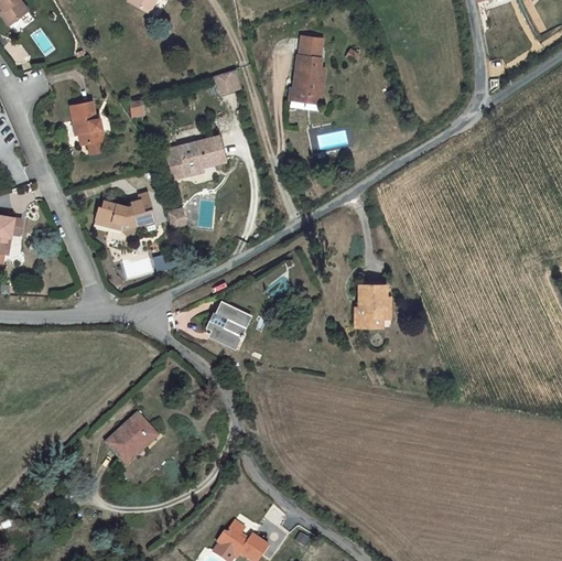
[(0,10),(0,15),(6,24),(24,10),(17,0),(0,0),(0,10)]
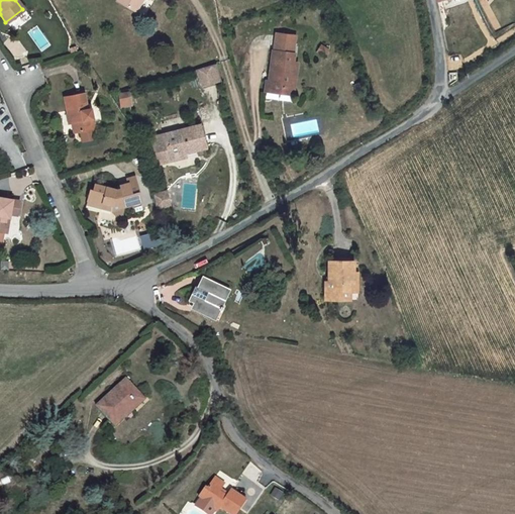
[(133,8),(137,0),(121,0),(133,8)]
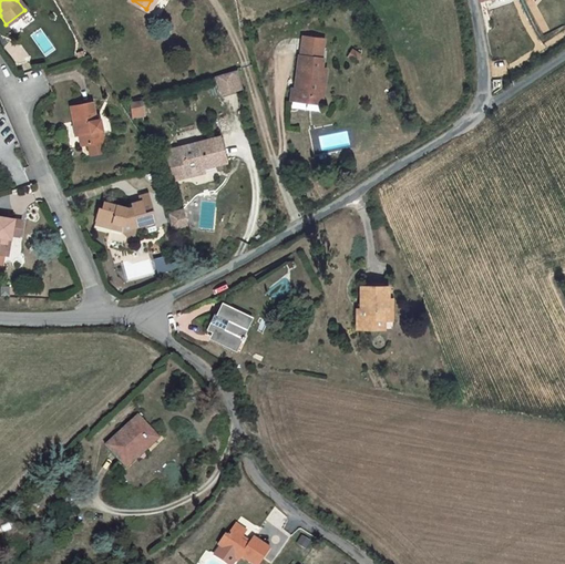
[(319,68),(319,61),(318,61),(320,42),(300,39),(298,59),(297,59),(294,90),(290,90),(289,101),(307,103),(307,98),(321,100),(322,82),(318,81),(319,68)]
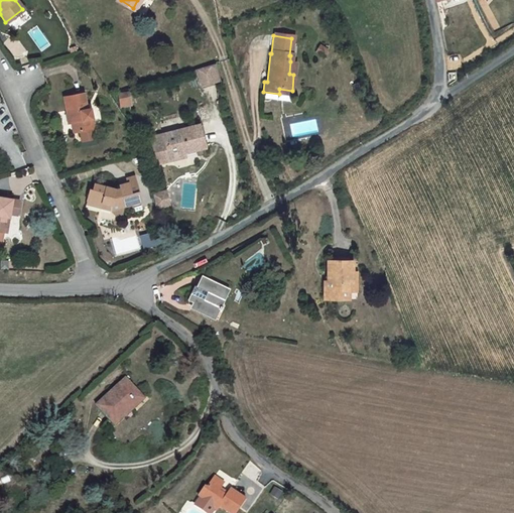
[(220,80),(216,66),(197,70),(201,85),(220,80)]
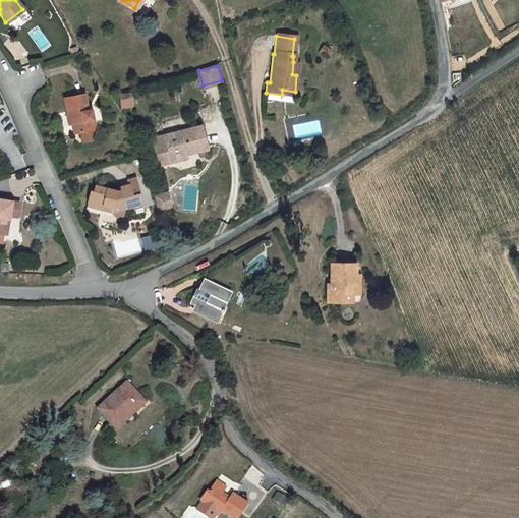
[(117,91),(119,106),(132,104),(129,89),(117,91)]
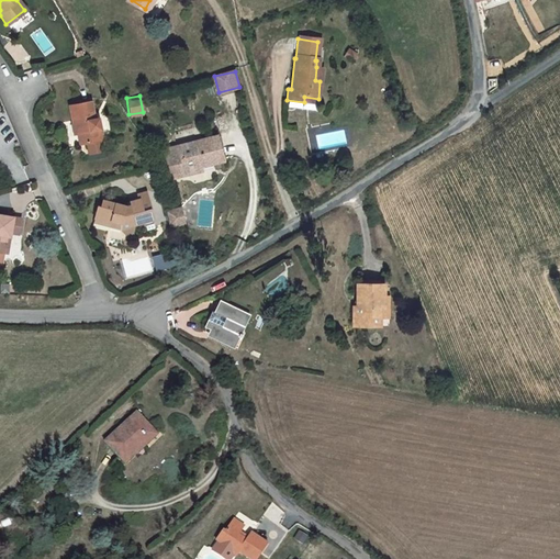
[(91,116),(88,99),(68,104),(73,122),(76,122),(79,142),(99,137),(96,116),(91,116)]
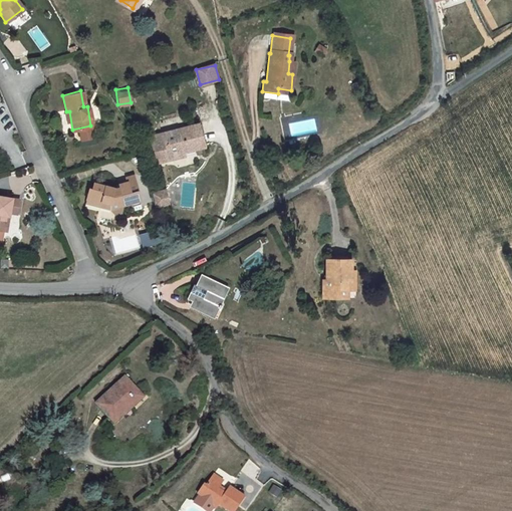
[(205,147),(200,125),(163,135),(163,136),(169,160),(170,161),(181,158),(180,153),(185,152),(205,147)]
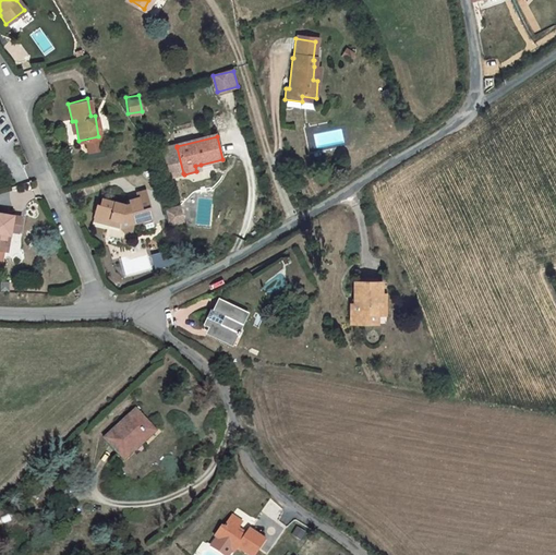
[(164,151),(170,177),(183,173),(177,147),(164,151)]
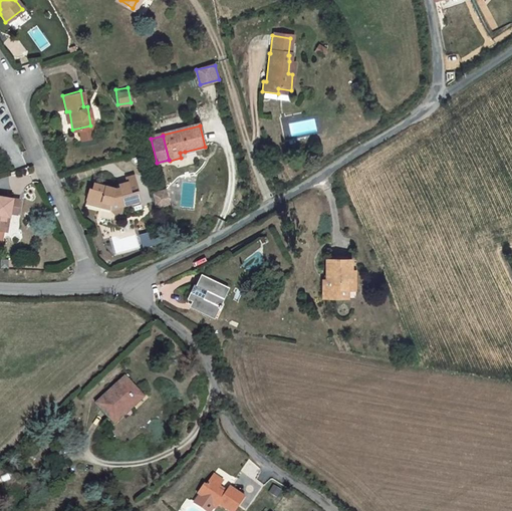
[(140,191),(137,178),(130,180),(130,183),(132,192),(140,191)]
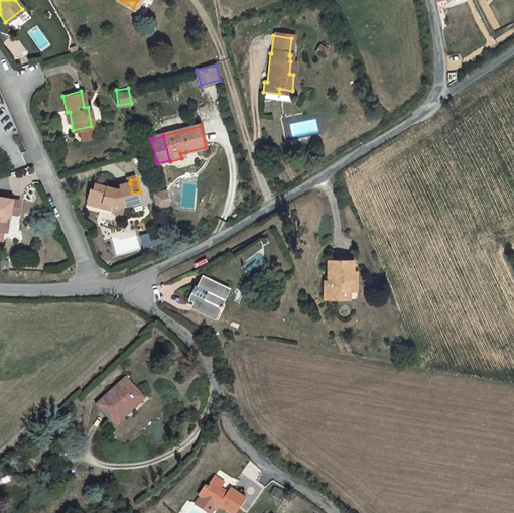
[(143,206),(140,191),(132,193),(130,183),(119,185),(117,189),(96,180),(92,187),(90,186),(84,197),(98,203),(97,206),(107,210),(110,204),(121,203),(121,207),(130,205),(132,209),(143,206)]
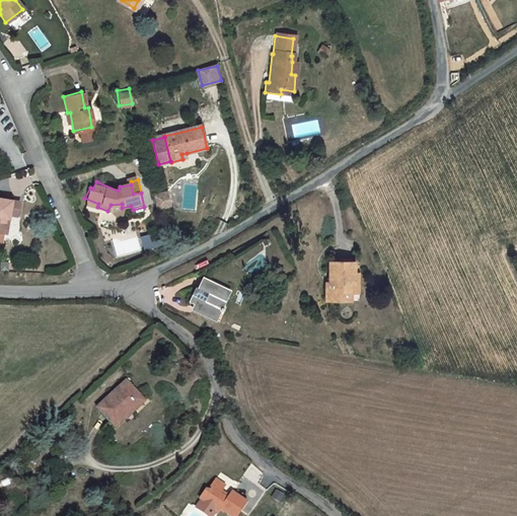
[(168,194),(159,196),(162,209),(171,207),(168,194)]
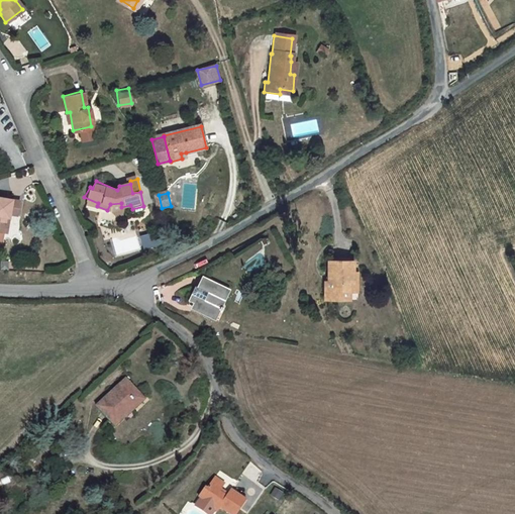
[(14,213),(16,199),(0,195),(0,224),(2,214),(5,215),(6,211),(14,213)]
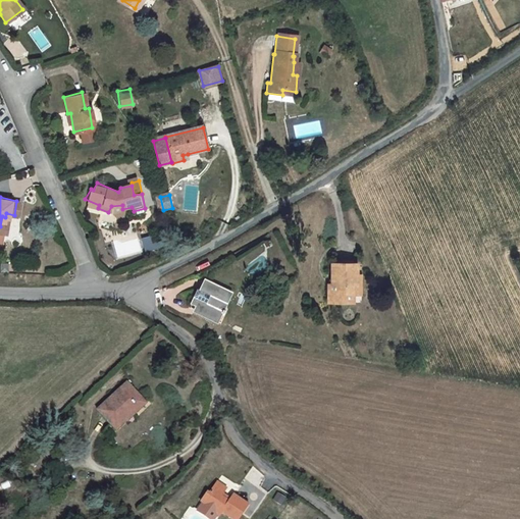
[(143,248),(159,243),(156,229),(140,235),(143,248)]
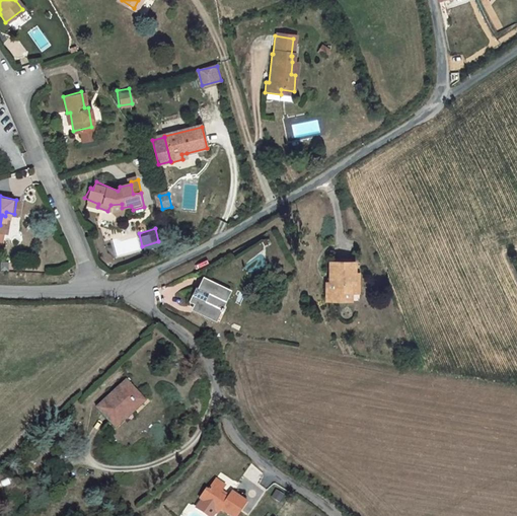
[(356,260),(329,259),(328,279),(324,279),(324,297),(350,297),(351,290),(359,291),(359,272),(355,272),(356,260)]
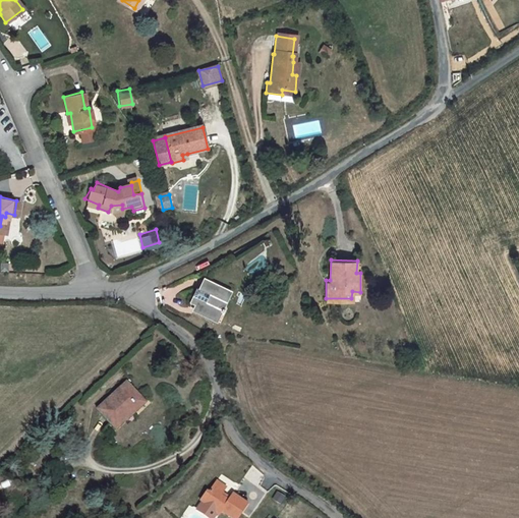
[(219,307),(226,288),(202,279),(198,286),(192,284),(187,296),(194,300),(191,308),(212,317),(215,309),(222,312),(222,308),(219,307)]
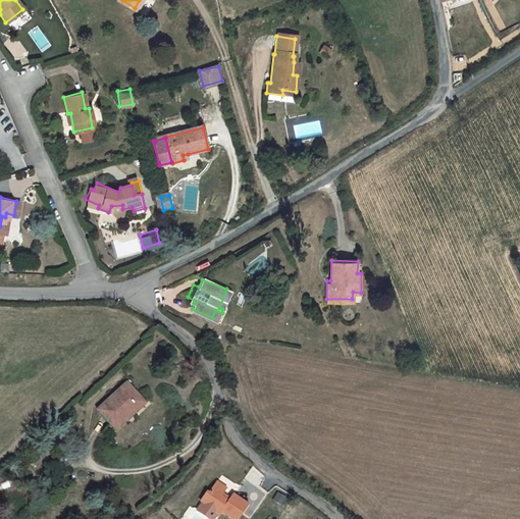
[(133,412),(143,402),(124,382),(97,409),(110,422),(104,428),(111,435),(134,413),(133,412)]
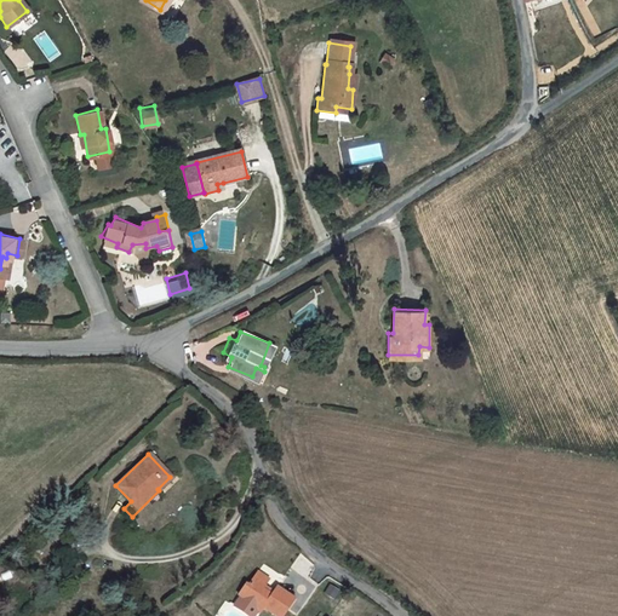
[(259,576),(270,585),(274,581),(263,573),(259,576)]
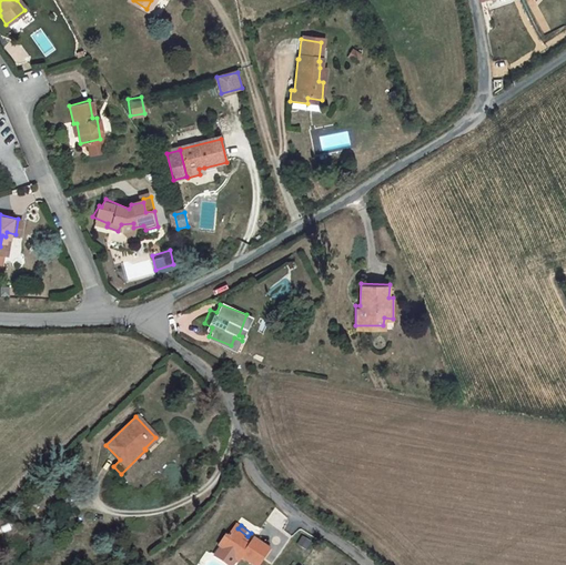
[(249,564),(260,564),(270,553),(256,542),(253,546),(251,548),(243,542),(245,540),(248,536),(238,528),(231,537),(230,536),(221,546),(224,548),(231,554),(230,556),(238,563),(240,564),(243,560),(249,564)]
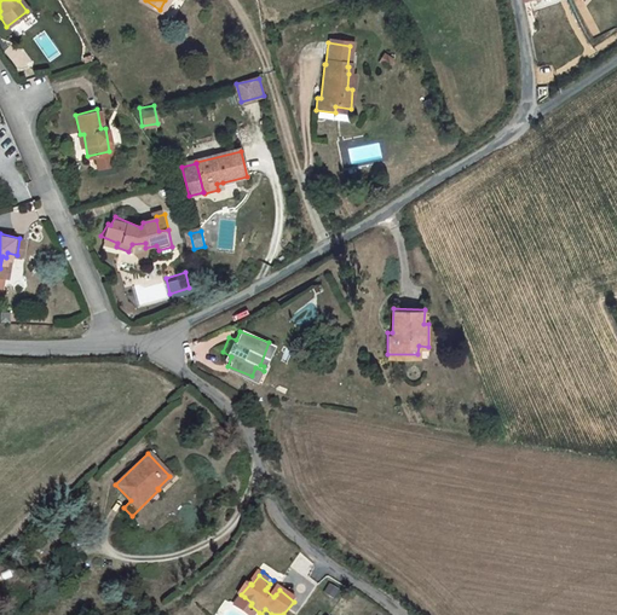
[(274,597),(276,595),(267,587),(265,590),(274,597)]
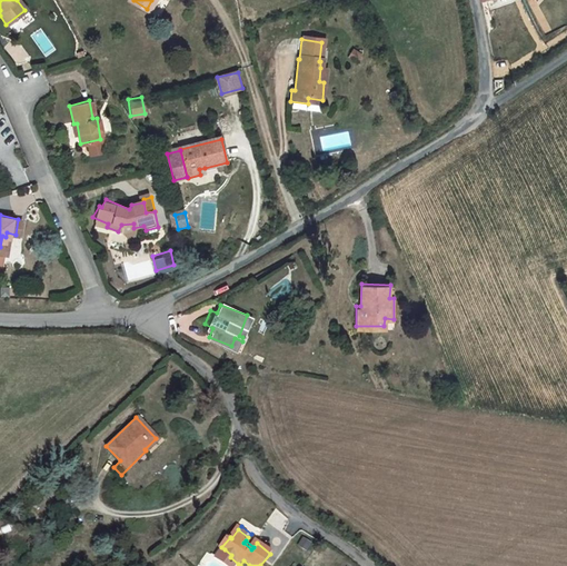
[(231,555),(225,549),(217,557),(227,565),(235,565),(238,564),(230,557),(231,555)]
